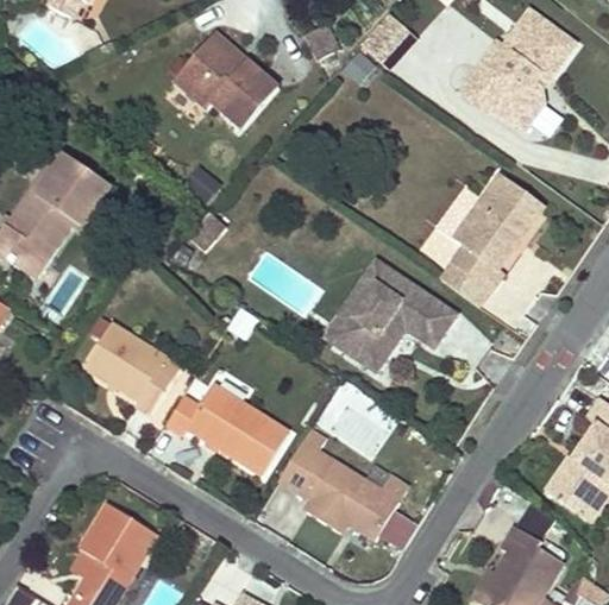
[(50,0),(48,5),(75,18),(83,0),(50,0)]
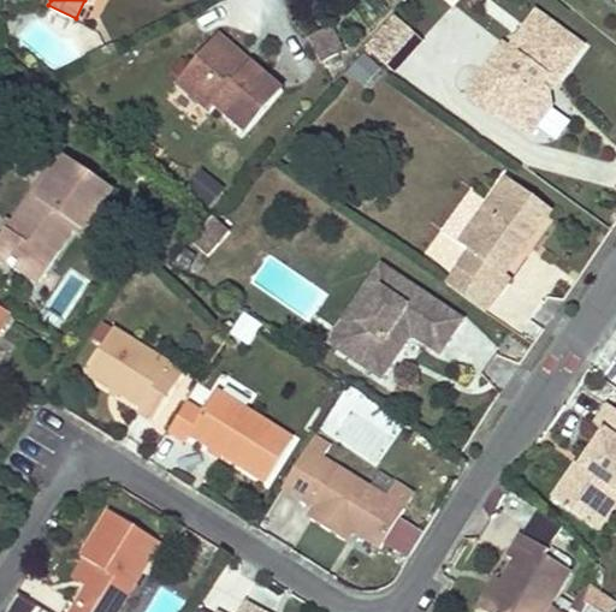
[(555,79),(584,43),(537,10),(510,46),(504,41),(477,78),(493,90),(486,100),(497,108),(531,132),(551,105),(549,88),(542,83),(548,75),(555,79)]
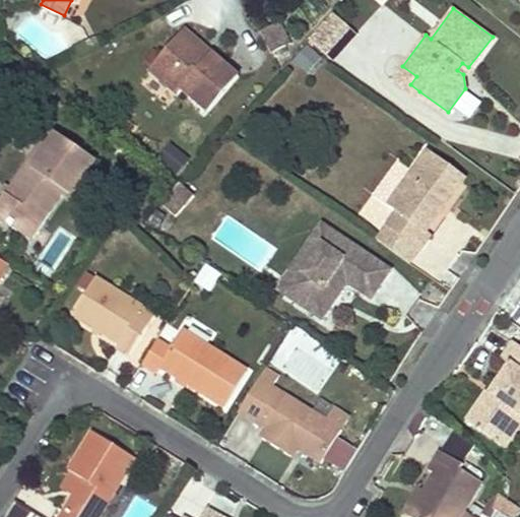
[(331,57),(352,34),(331,13),(310,37),(331,57)]
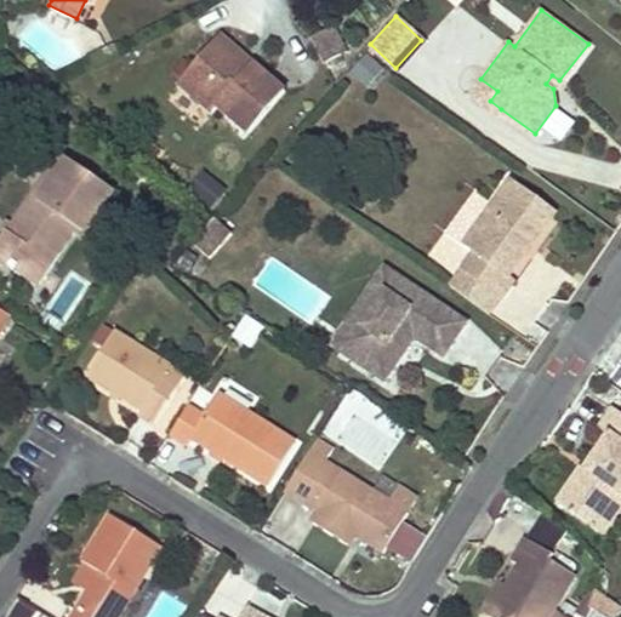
[(346,50),(332,23),(328,26),(341,52),(346,50)]
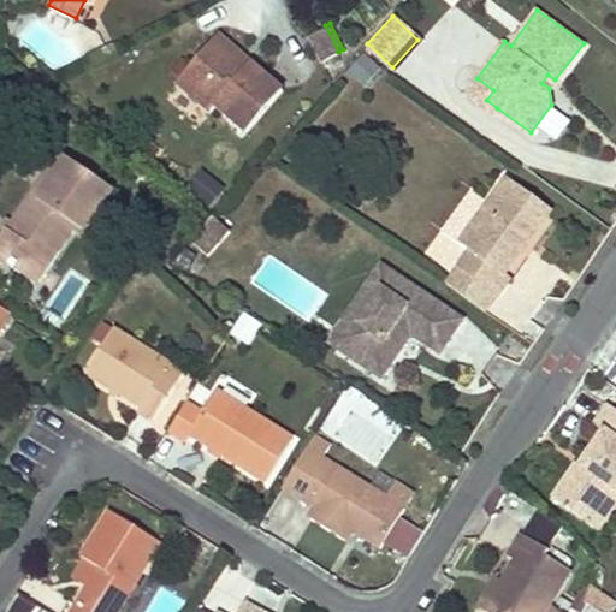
[(338,52),(325,25),(308,35),(321,60),(338,52)]
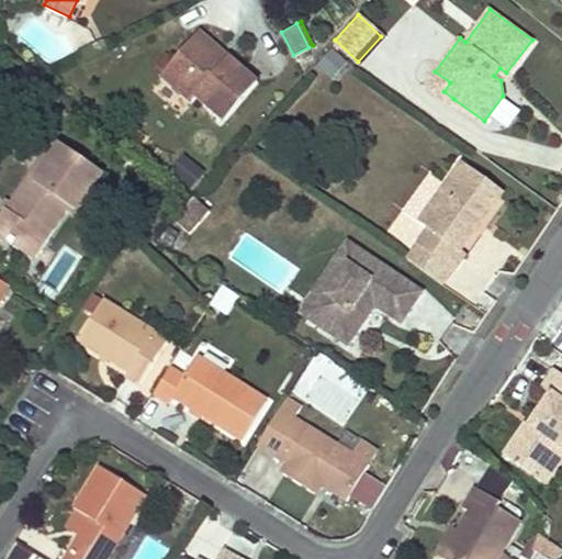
[(228,55),(199,30),(193,36),(223,62),(228,55)]
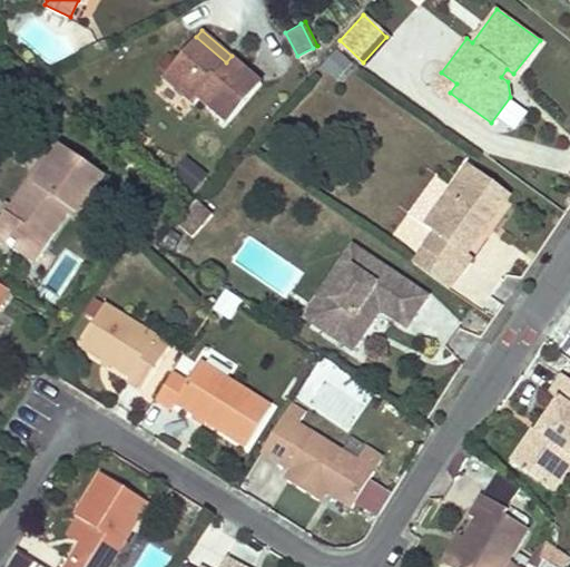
[(262,81),(232,56),(226,62),(196,37),(164,75),(195,101),(199,96),(228,120),(262,81)]
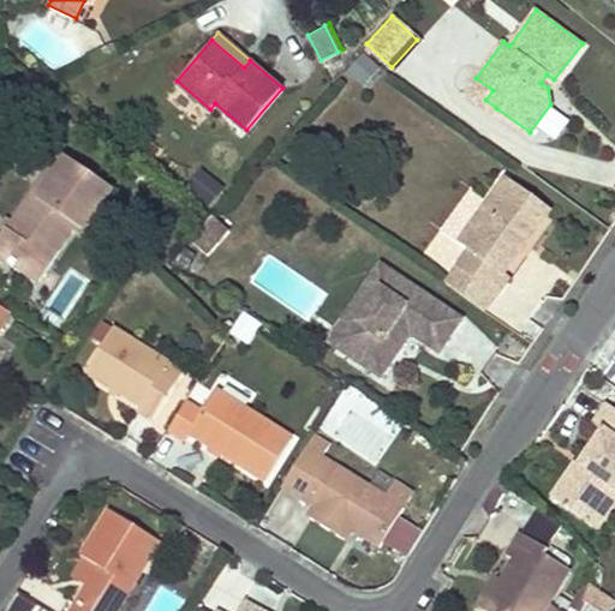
[(366,84),(381,67),(363,53),(348,69),(366,84)]
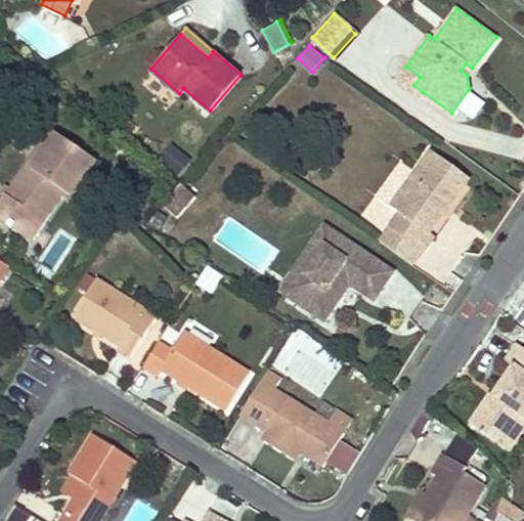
[(472,68),(466,63),(461,71),(467,75),(472,68)]
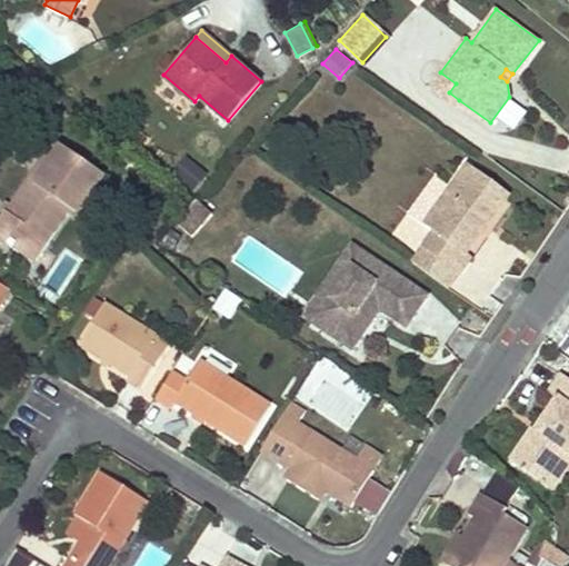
[(456,83),(440,72),(430,86),(457,105),(459,100),(449,92),(456,83)]
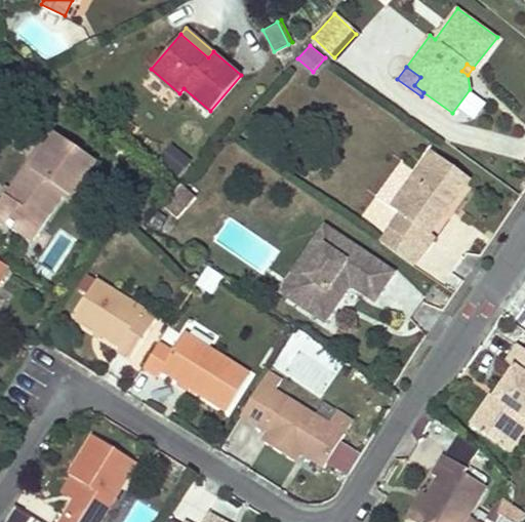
[(476,118),(486,99),(470,90),(459,109),(476,118)]
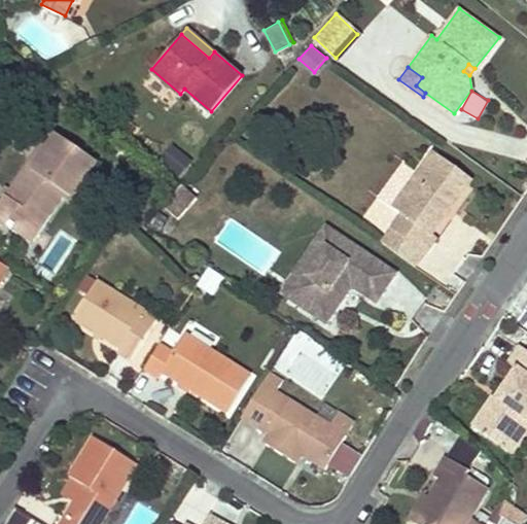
[(45,151),(58,134),(53,130),(40,148),(45,151)]
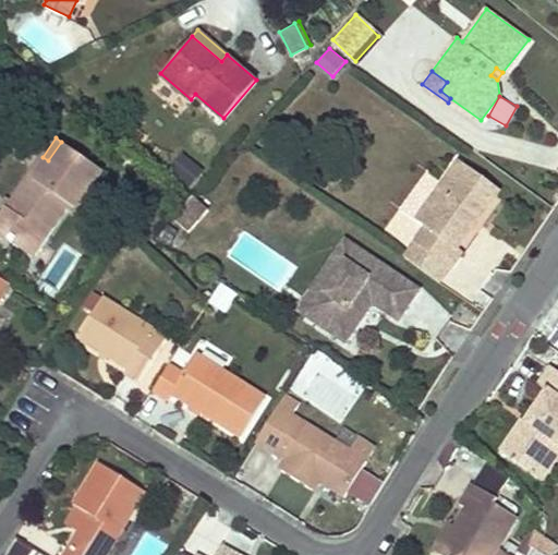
[(43,157),(41,159),(88,192),(102,169),(61,142),(48,160),(43,157)]
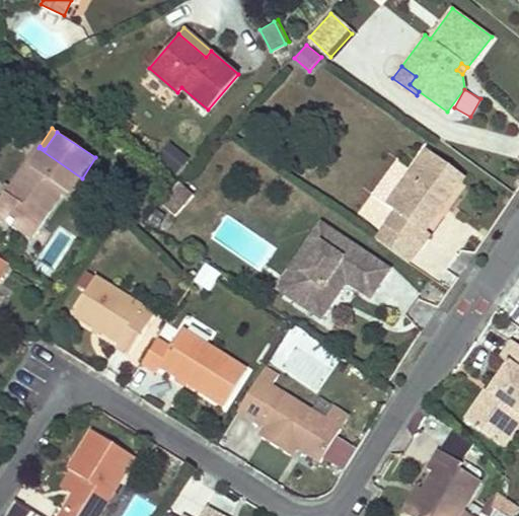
[(156,156),(174,171),(188,156),(169,140),(156,156)]
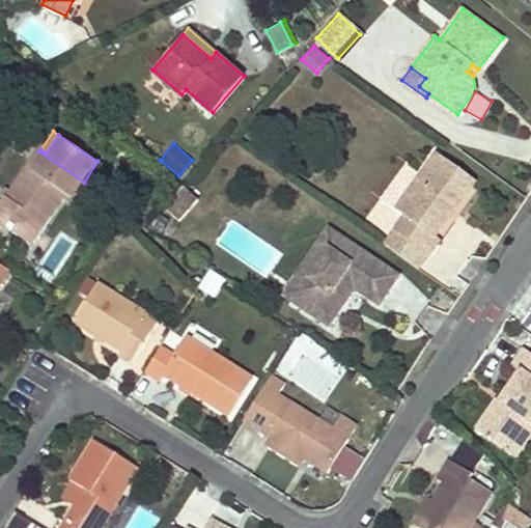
[(74,197),(84,183),(39,151),(0,207),(0,215),(11,223),(8,227),(31,242),(62,196),(65,192),(74,197)]
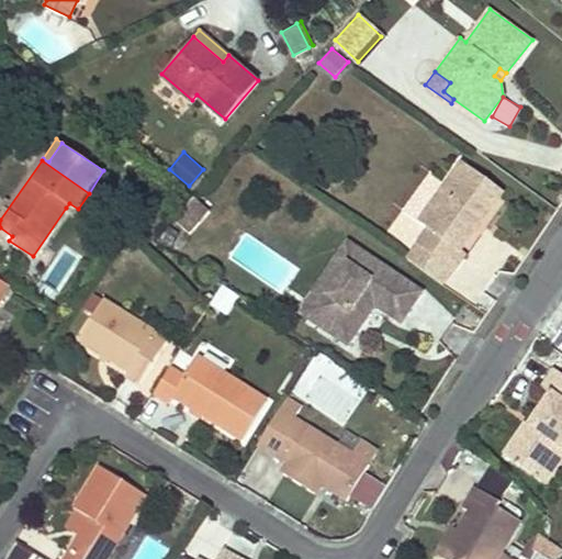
[(462,248),(504,190),(463,161),(422,220),(430,225),(418,242),(453,267),(465,250),(462,248)]
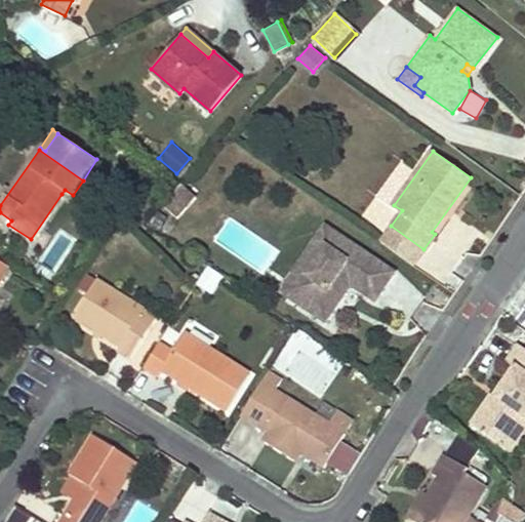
[(177,216),(196,195),(182,182),(163,203),(177,216)]
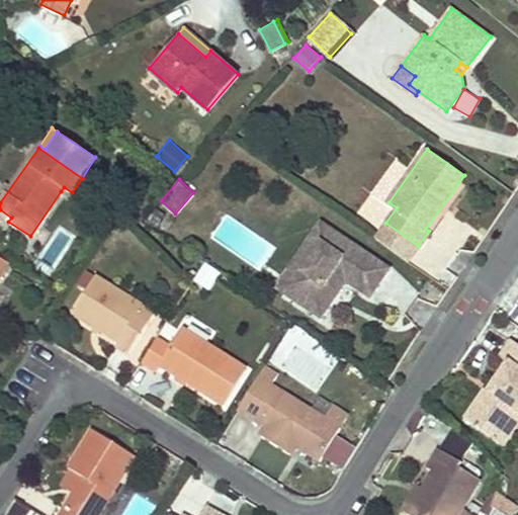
[(72,192),(64,187),(61,191),(69,196),(72,192)]
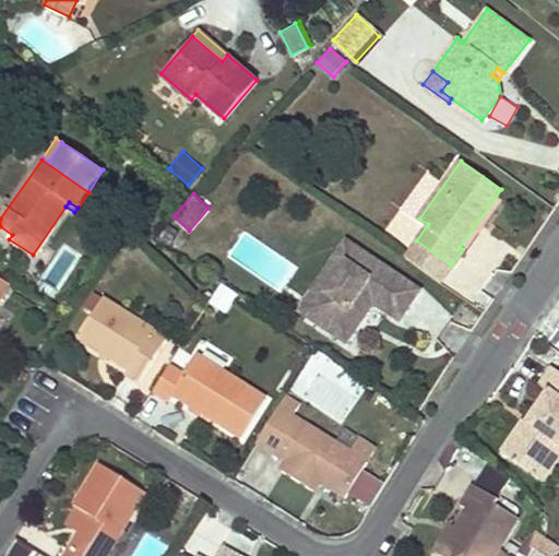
[(477,299),(508,239),(477,224),(447,284),(477,299)]
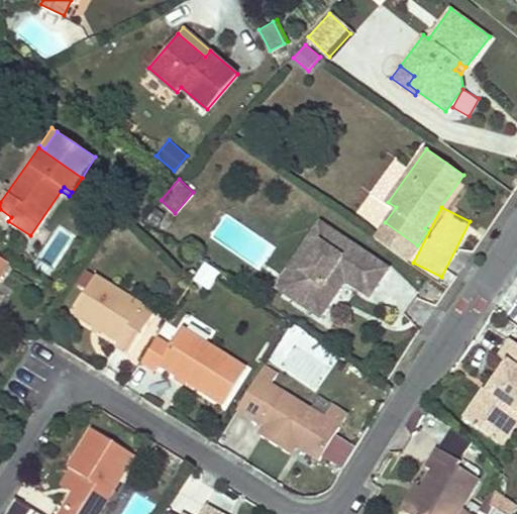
[(11,217),(0,209),(0,215),(8,221),(11,217)]
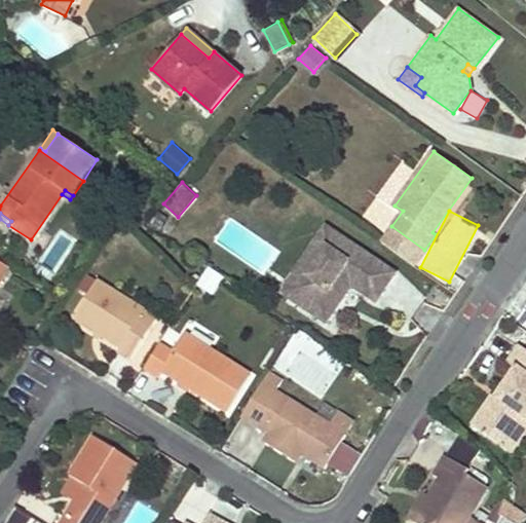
[(395,271),(326,225),(297,268),(306,275),(292,298),(326,321),(336,304),(333,302),(337,295),(341,297),(351,283),(375,300),(395,271)]
